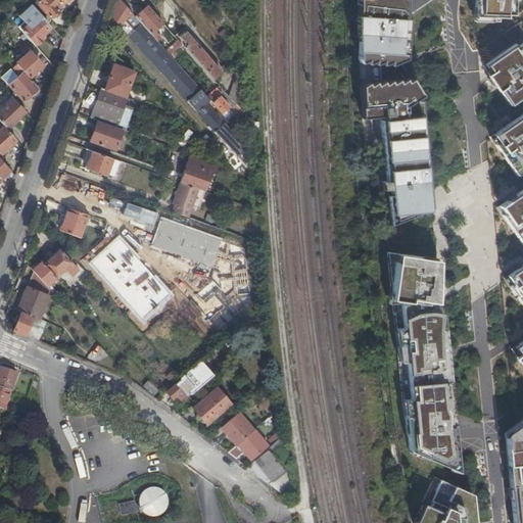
[(57,8),(65,0),(37,0),(36,1),(49,16),(58,9),(57,8)]
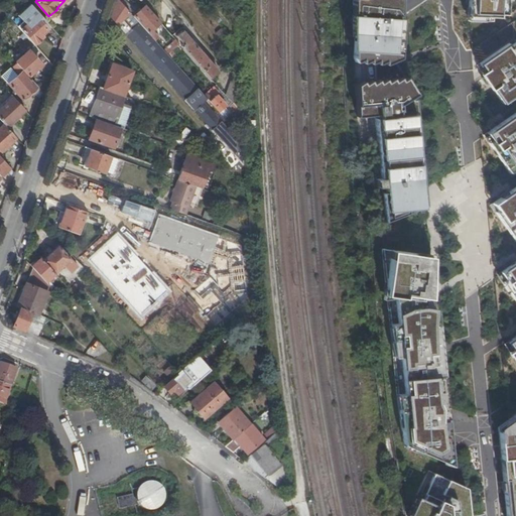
[(129,12),(118,0),(116,0),(110,17),(125,34),(138,22),(133,16),(129,12)]
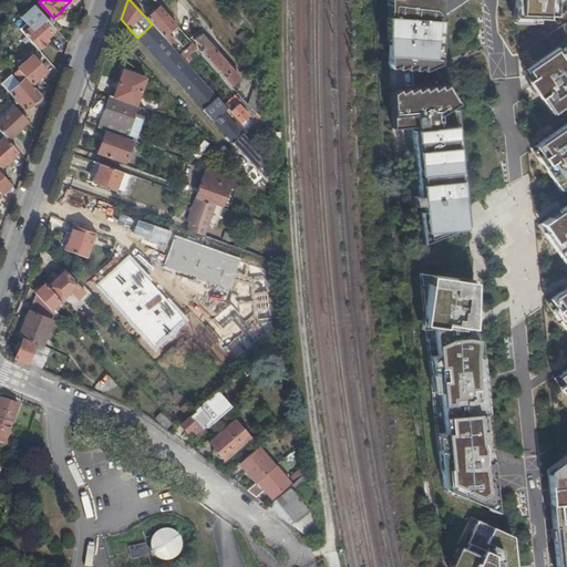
[(146,10),(136,0),(130,0),(142,13),(146,10)]
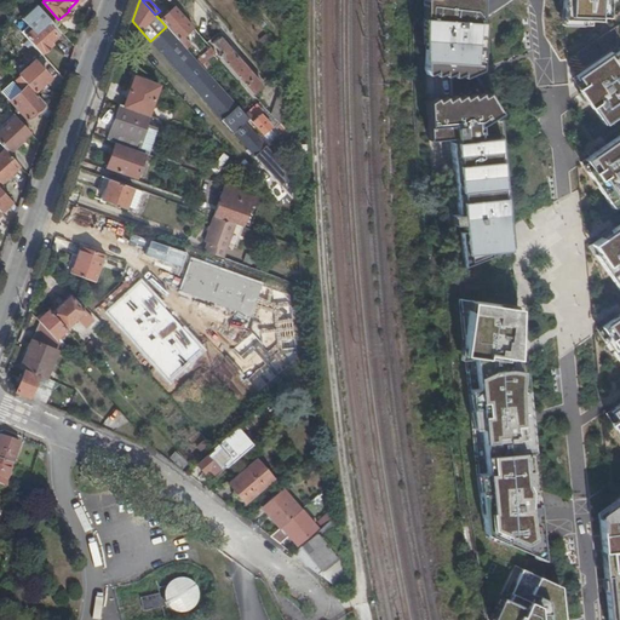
[(426,50),(425,69),(428,75),(435,72),(436,75),(443,72),(446,76),(451,74),(452,96),(446,99),(443,96),(436,101),(435,97),(426,102),(430,141),(451,138),(457,200),(458,213),(458,214),(452,214),(453,224),(459,224),(463,265),(489,256),(489,248),(511,246),(499,119),(494,119),(494,115),(499,112),(476,74),(476,70),(481,69),(483,22),(480,22),(480,0),(424,0),(423,46),(430,46),(430,50),(426,50)]
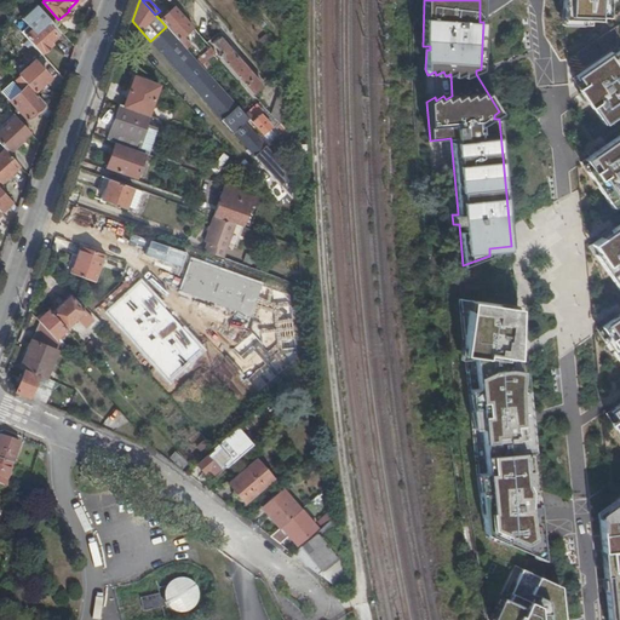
[(619,0),(567,0),(568,18),(610,19),(609,0),(619,0)]
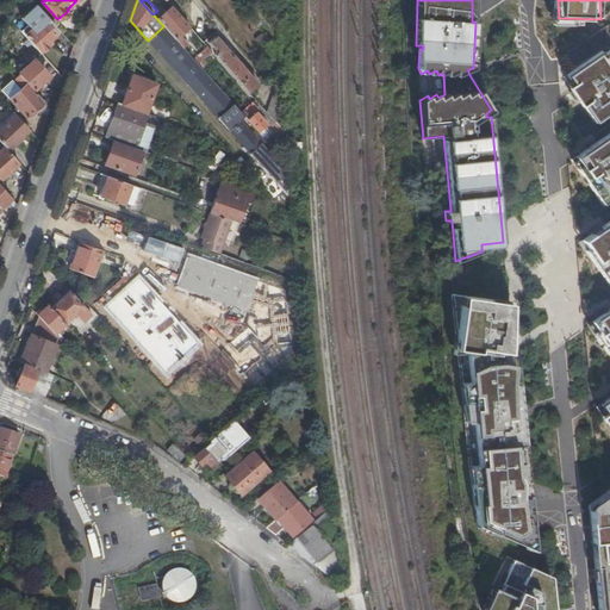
[(24,16),(35,26),(37,30),(45,23),(47,25),(53,20),(38,4),(24,16)]
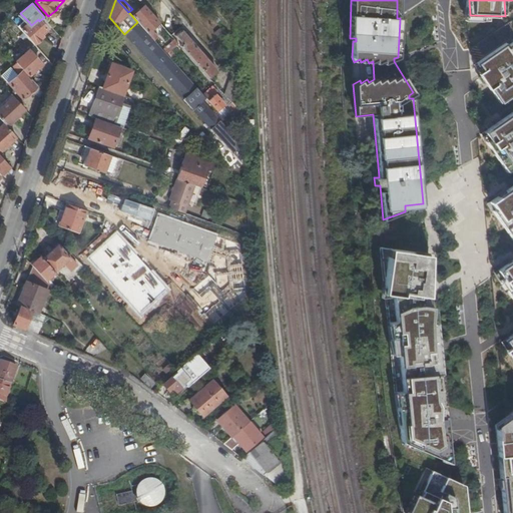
[(159,22),(144,5),(132,16),(137,22),(147,33),(149,30),(159,22)]
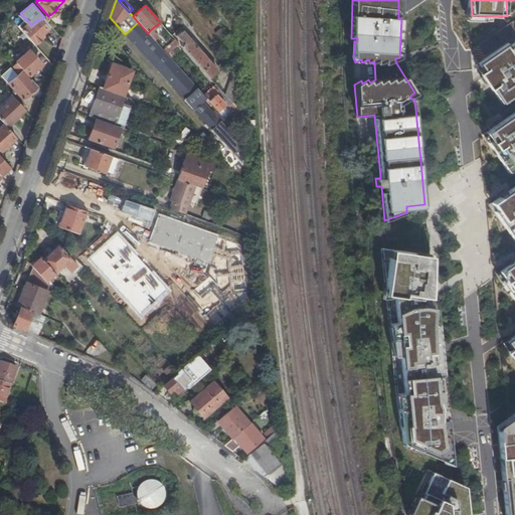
[(21,29),(34,44),(42,37),(39,34),(45,28),(39,21),(38,19),(31,25),(29,22),(21,29)]
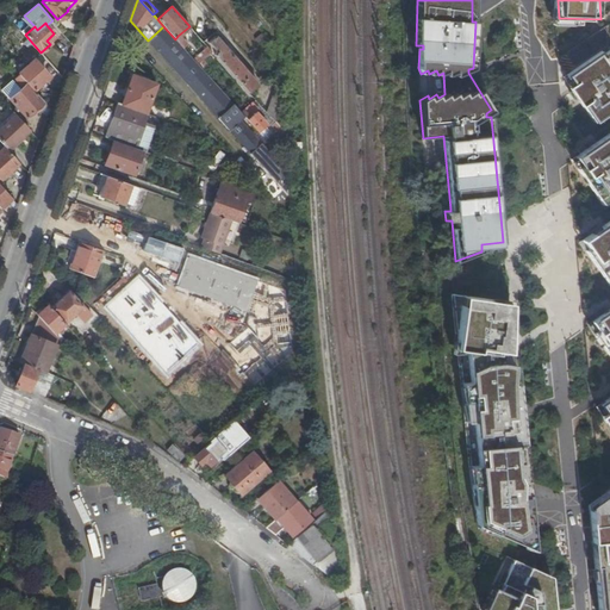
[(163,26),(148,41),(225,126),(242,113),(241,112),(198,64),(193,60),(184,49),(175,39),(163,26)]
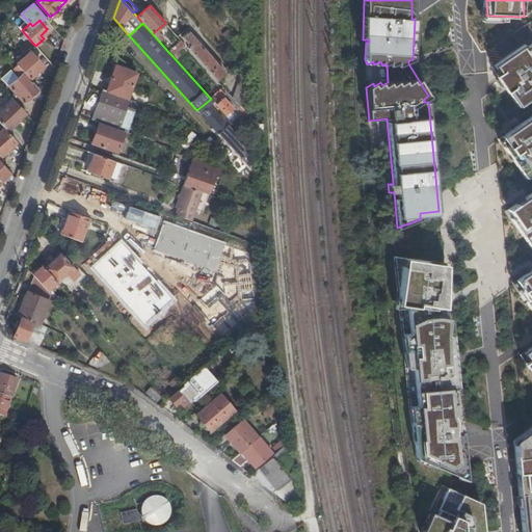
[(36,69),(47,58),(35,46),(22,30),(17,25),(8,31),(23,47),(24,46),(29,51),(16,63),(17,64),(29,78),(37,71),(36,69)]
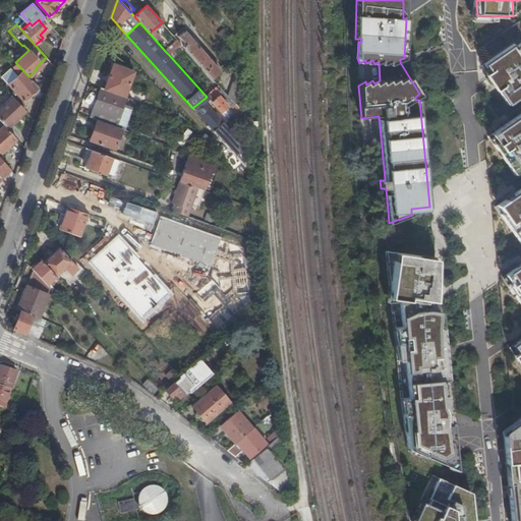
[(152,31),(150,34),(157,42),(160,39),(152,31)]
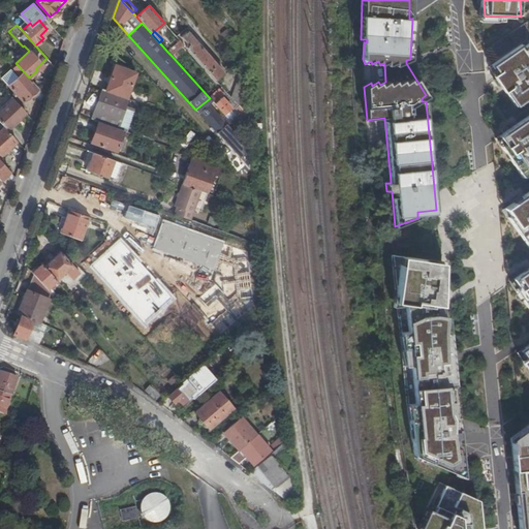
[(203,65),(213,76),(220,70),(216,65),(217,65),(186,31),(183,34),(181,37),(187,44),(186,48),(203,65)]
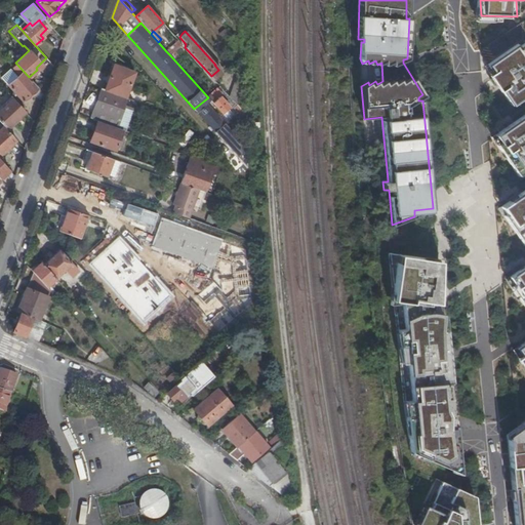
[(178,40),(166,51),(170,55),(180,46),(183,44),(178,40)]
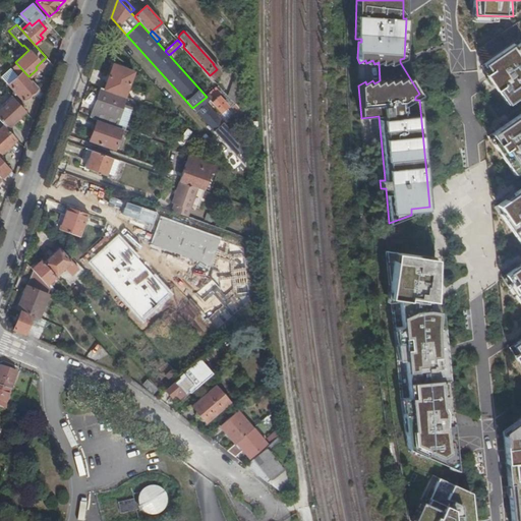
[(520,52),(513,41),(485,58),(509,98),(520,90),(520,52)]
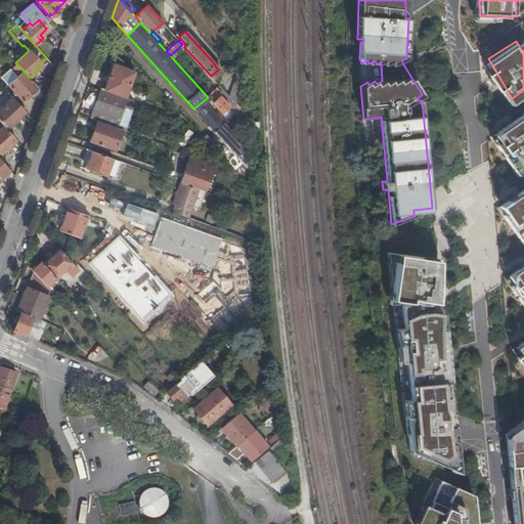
[(104,81),(107,82),(113,68),(113,64),(114,61),(112,61),(104,81)]
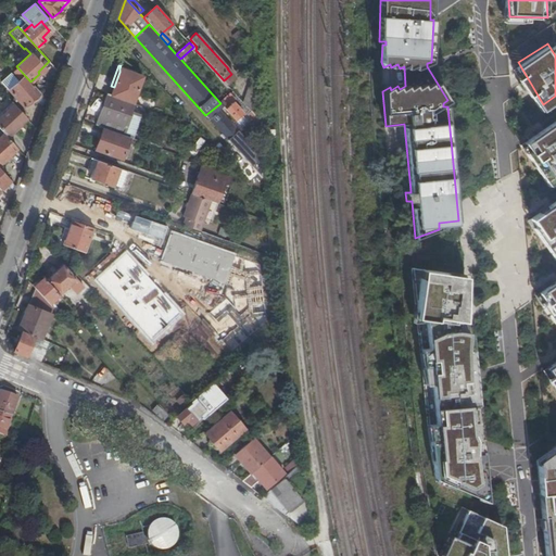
[(36,103),(43,97),(30,81),(17,67),(13,72),(21,79),(9,90),(23,106),(33,99),(36,103)]
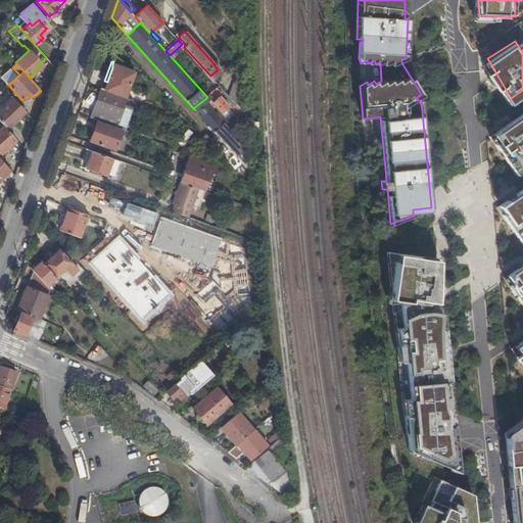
[(107,82),(104,90),(125,97),(133,74),(134,72),(127,69),(122,67),(121,70),(112,67),(107,82)]
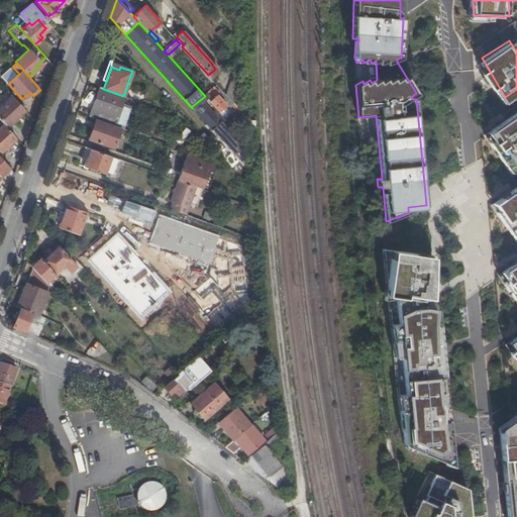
[(123,96),(124,97),(125,97),(133,74),(131,73),(123,96)]
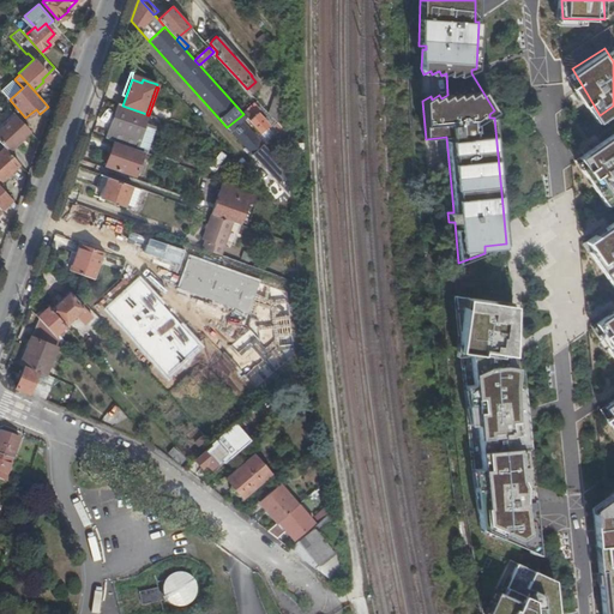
[(276,121),(287,133),(284,97),(275,86),(266,110),(276,121)]
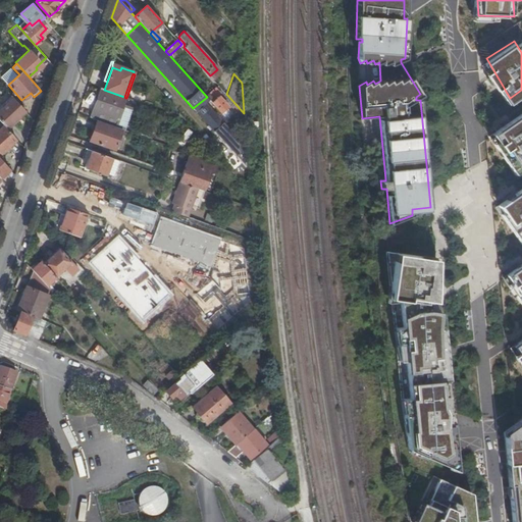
[(206,96),(207,97),(209,100),(221,113),(228,107),(218,96),(221,93),(216,88),(206,96)]
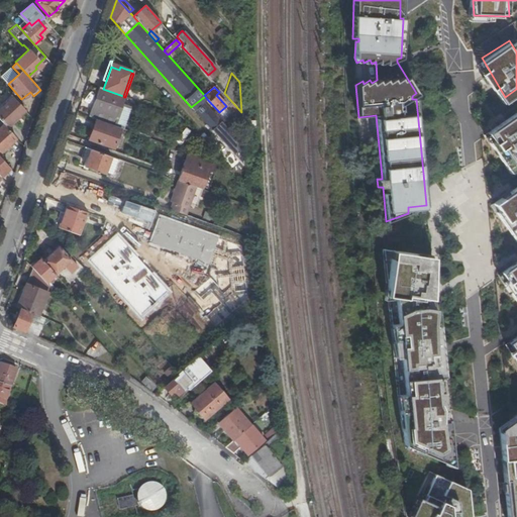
[(99,88),(91,109),(89,116),(123,128),(131,107),(121,103),(124,97),(123,96),(103,89),(99,88)]
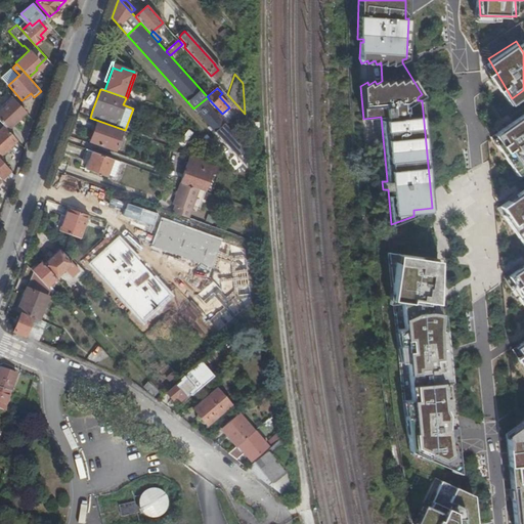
[(19,117),(26,112),(7,91),(0,96),(0,113),(10,126),(19,117)]
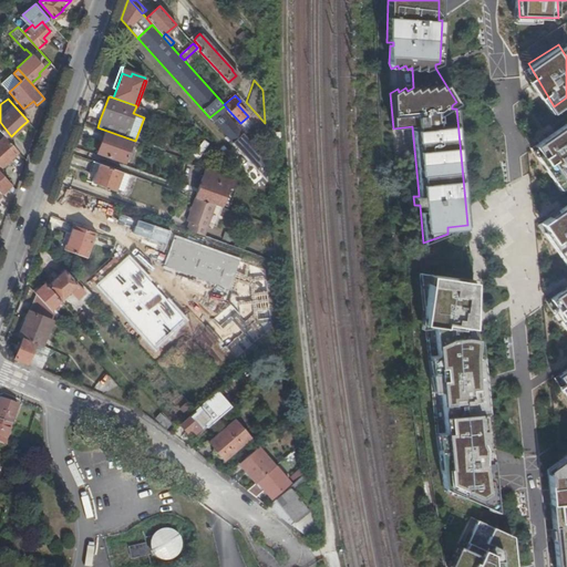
[(225,105),(209,117),(213,122),(224,112),(227,109),(225,105)]
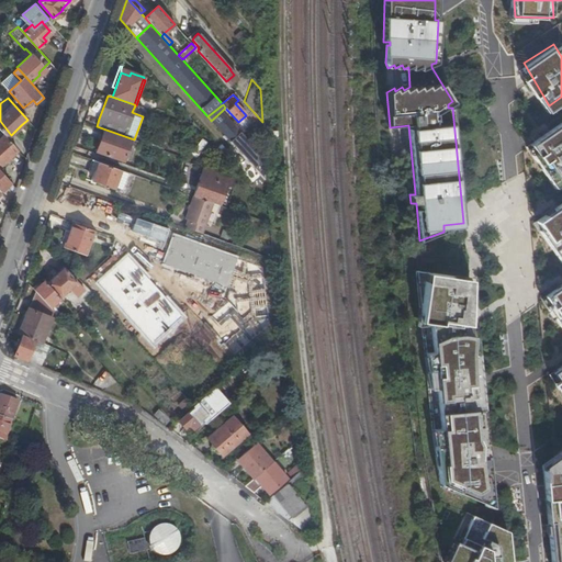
[(222,111),(211,121),(253,166),(265,156),(265,150),(249,134),(245,137),(222,111)]
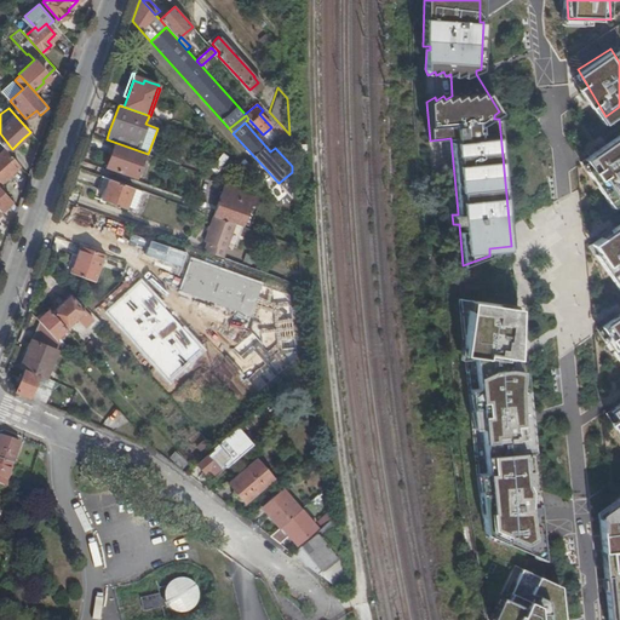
[(275,127),(290,143),(290,135),(279,122),(275,127)]
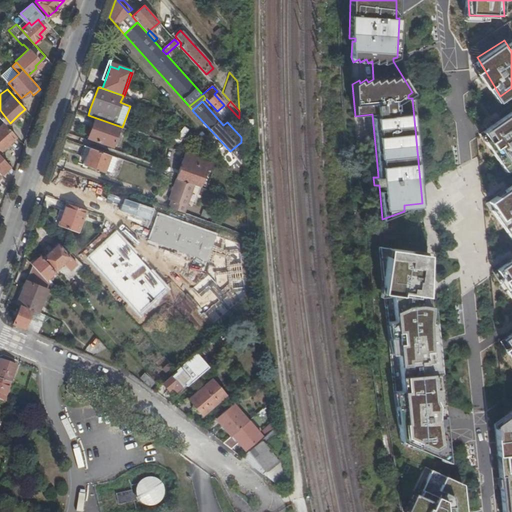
[(7,126),(10,123),(0,110),(0,118),(4,123),(7,126)]
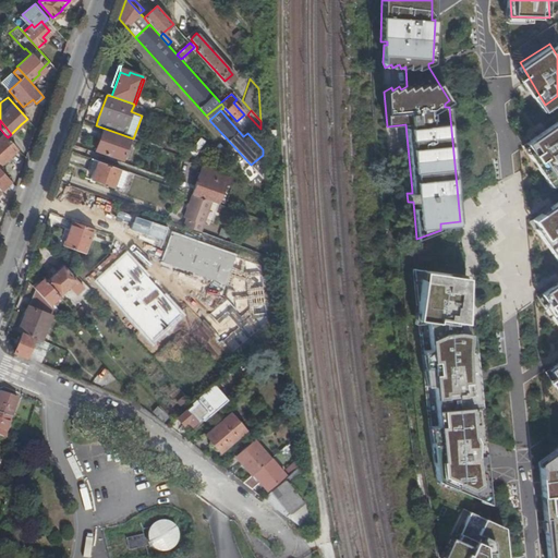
[(557,123),(555,120),(532,135),(540,146),(536,149),(541,157),(544,155),(557,174),(557,173),(557,123)]
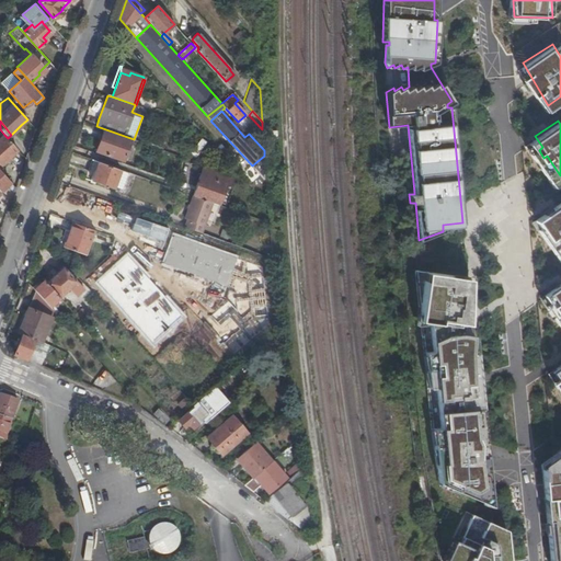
[(11,135),(13,136),(23,127),(21,125),(11,135)]
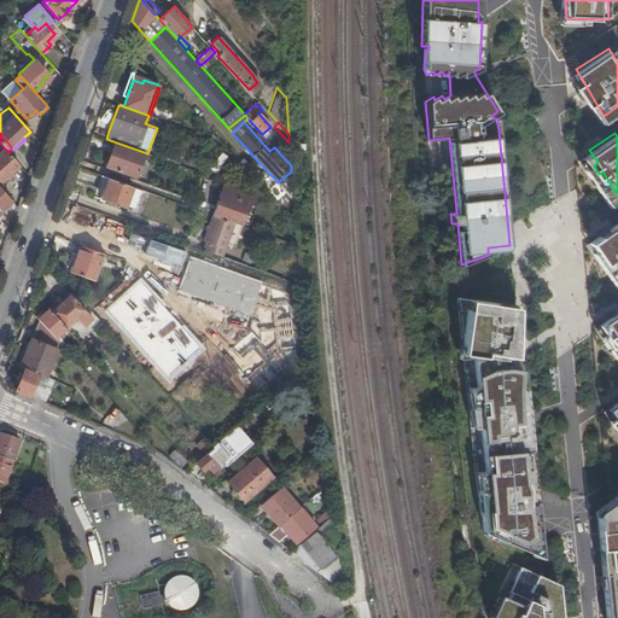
[(135,178),(144,153),(114,143),(105,167),(135,178)]
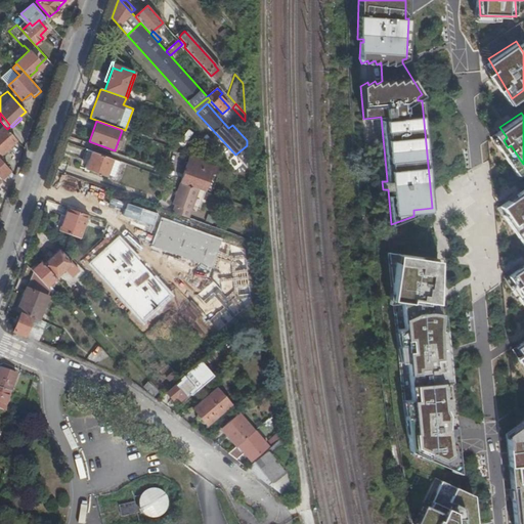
[(0,154),(16,139),(8,131),(7,129),(4,126),(0,128),(0,154)]
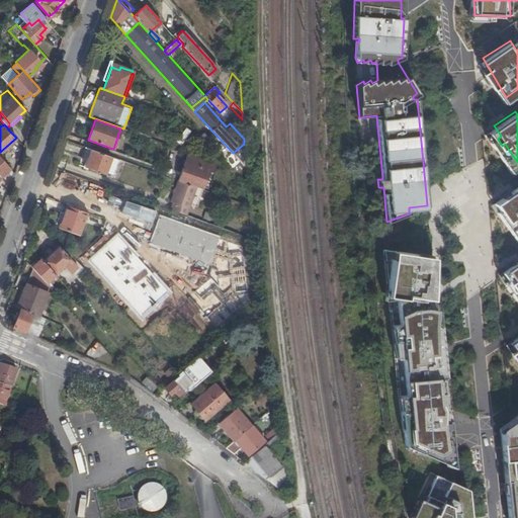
[(139,125),(136,132),(148,137),(151,131),(139,125)]
